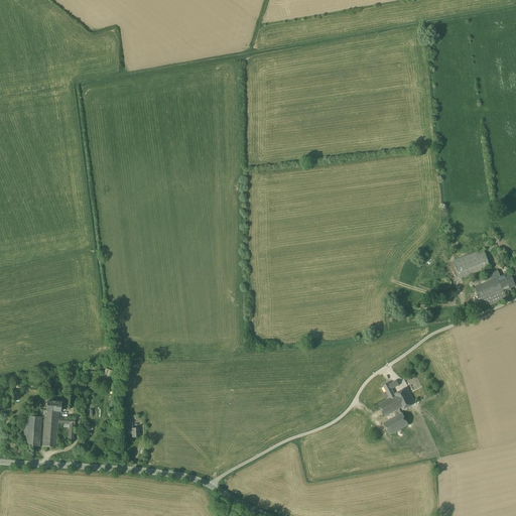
[(498,238),(484,243),(486,247),(499,242),(498,238)]
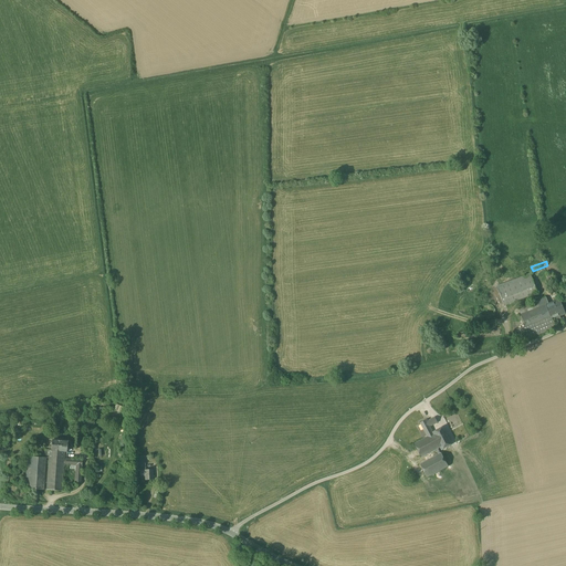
[(531,273),(496,286),(504,306),(537,293),(531,273)]
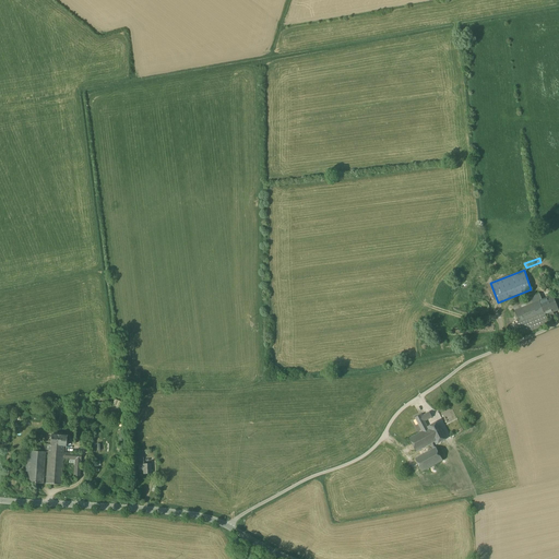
[(539,294),(512,305),(514,311),(539,301),(542,300),(539,294)]
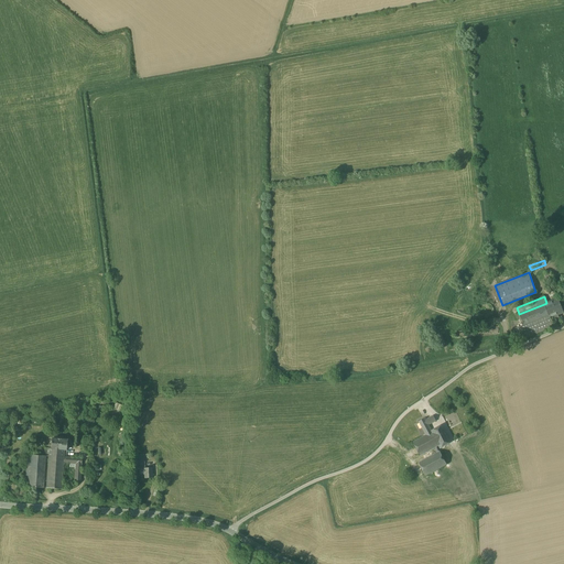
[(557,299),(546,303),(544,304),(550,318),(551,321),(559,317),(559,316),(563,314),(557,299)]
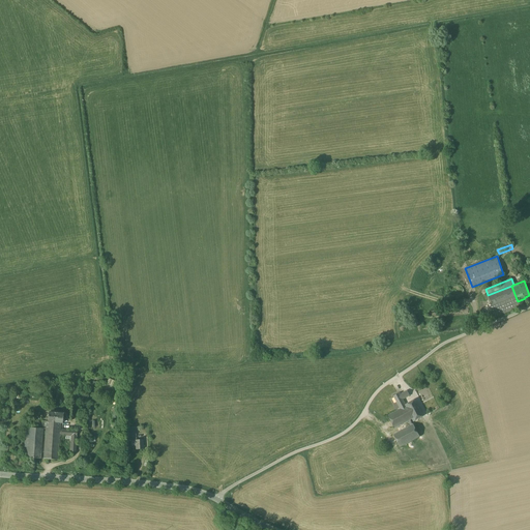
[(463,294),(464,292),(463,289),(462,287),(460,286),(457,285),(454,286),(452,287),(450,289),(450,292),(450,294),(452,297),(454,298),(457,298),(460,298),(462,296),(463,294)]
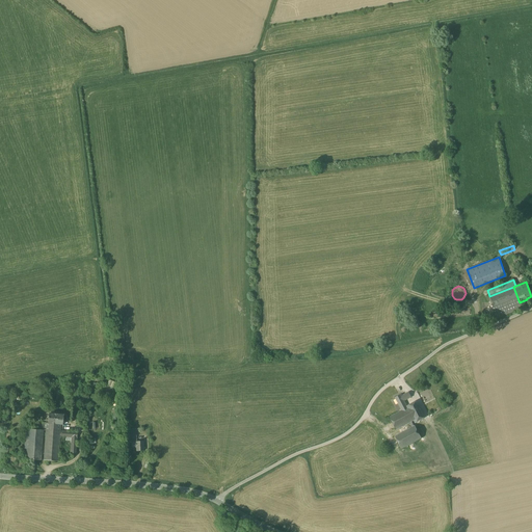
[(513,287),(489,296),(495,308),(495,310),(519,300),(513,287)]
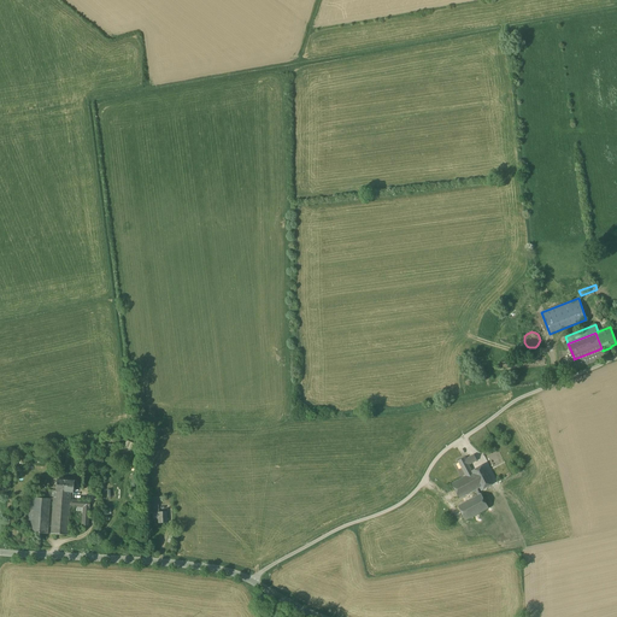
[(601,348),(574,359),(574,357),(564,360),(569,372),(605,358),(603,351),(601,348)]
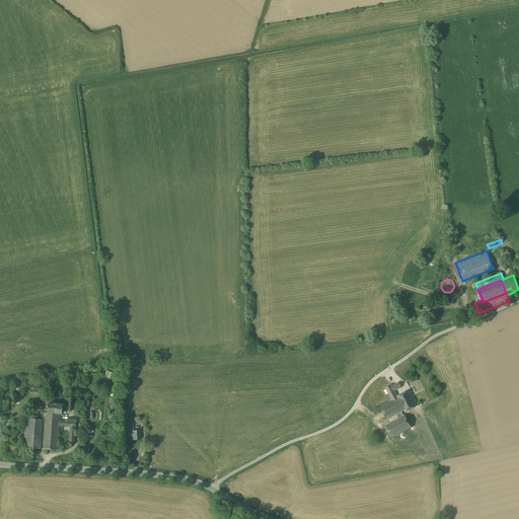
[(396,396),(397,396),(394,391),(396,390),(393,385),(392,386),(392,385),(385,388),(392,400),(380,406),(383,413),(400,403),(396,396)]
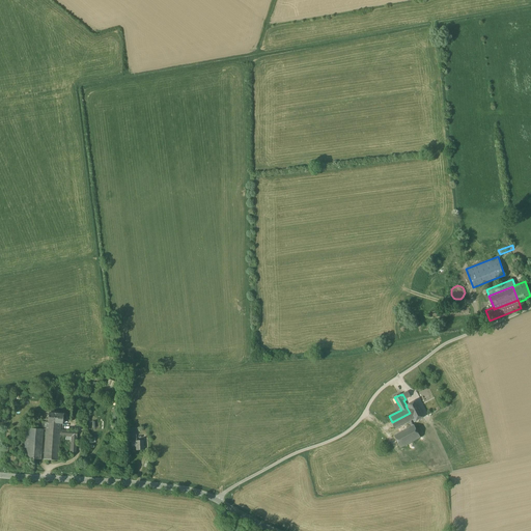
[(406,406),(410,413),(411,416),(409,417),(411,421),(415,419),(416,421),(423,418),(415,401),(407,406),(406,406)]
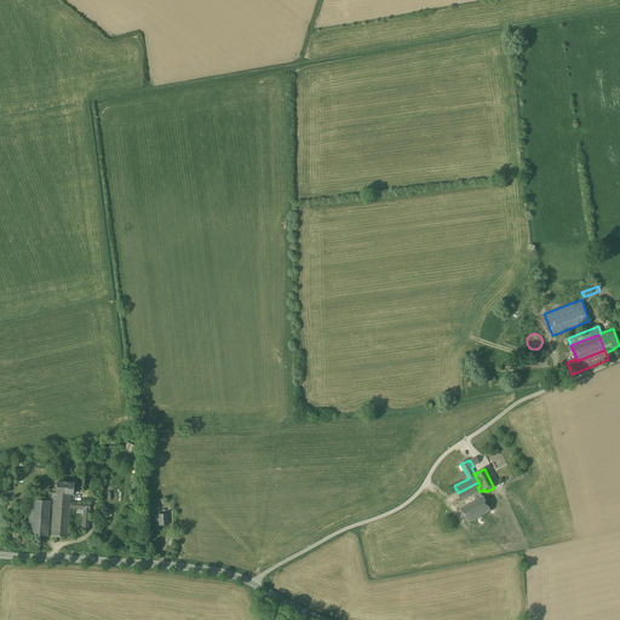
[(74,484),(56,482),(56,493),(53,493),(53,501),(70,503),(70,495),(73,495),(74,484)]
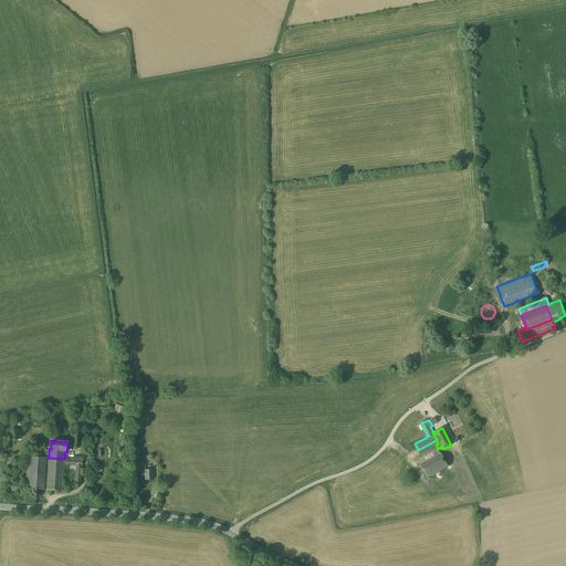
[(437,440),(418,450),(421,458),(436,450),(438,449),(436,444),(438,443),(437,440)]
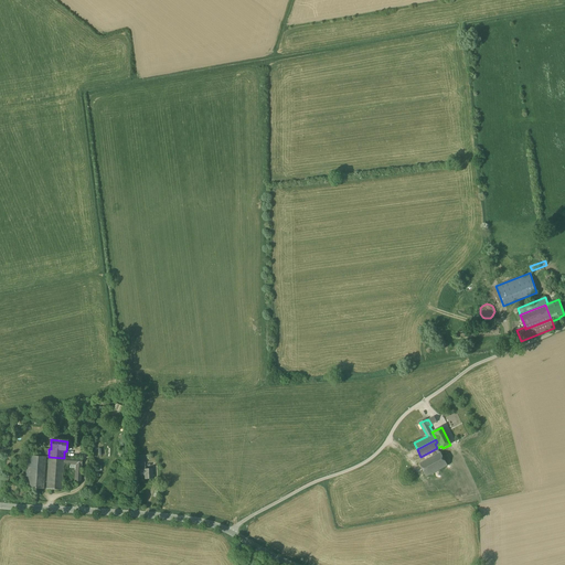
[(438,454),(419,464),(427,477),(448,466),(440,452),(439,452),(437,448),(435,449),(438,454)]
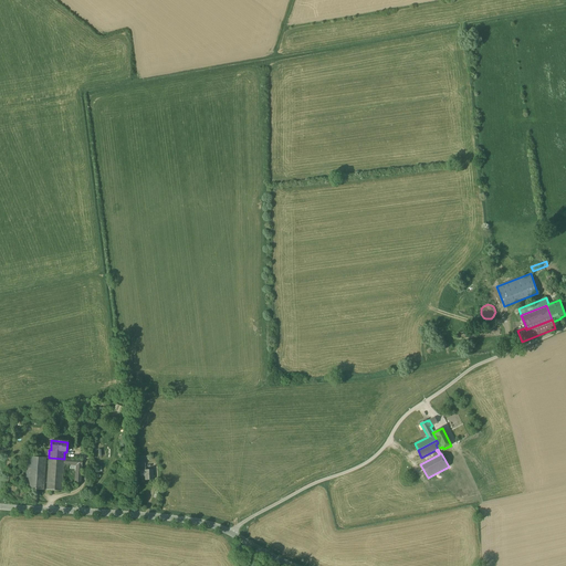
[(45,458),(30,457),(28,489),(43,490),(45,458)]
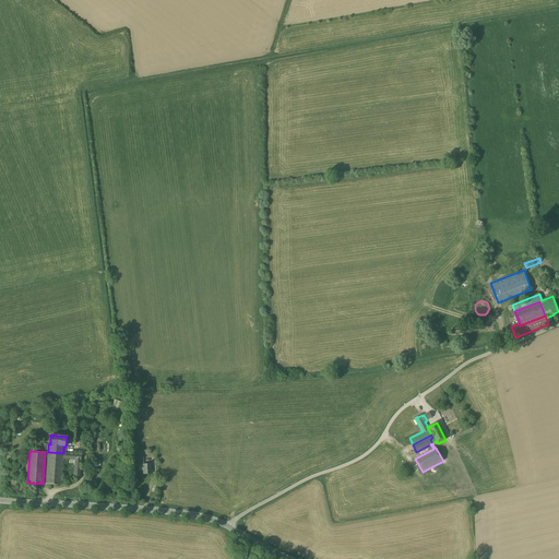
[(63,453),(48,452),(46,484),(61,485),(62,460),(74,460),(73,477),(80,478),(81,454),(63,453)]
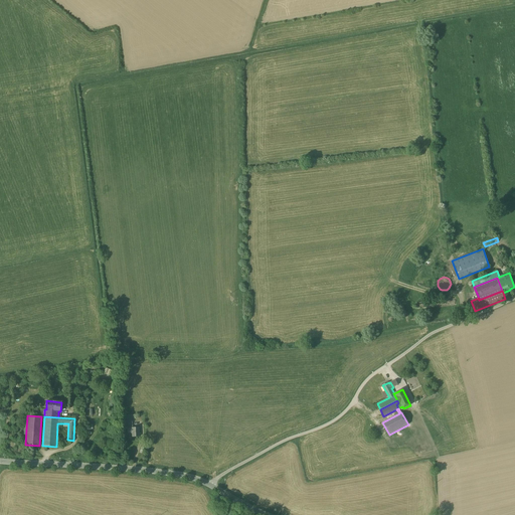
[(132,427),(132,428),(127,428),(128,434),(132,433),(132,437),(139,437),(139,427),(132,427)]
